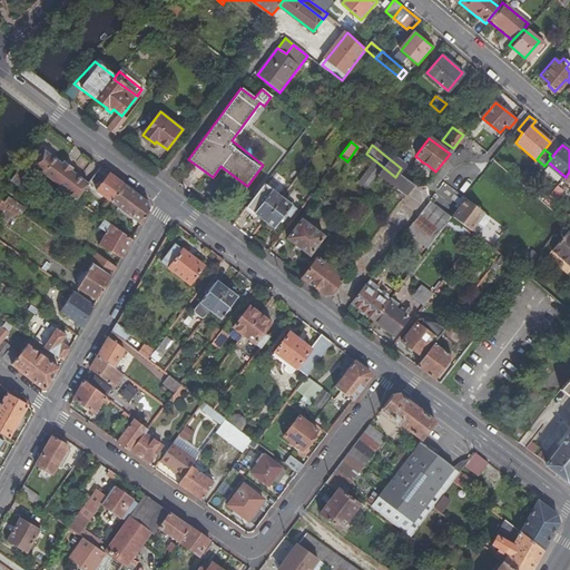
[(32,167),(76,199),(88,184),(72,173),(74,170),(62,161),(61,164),(43,151),(32,167)]
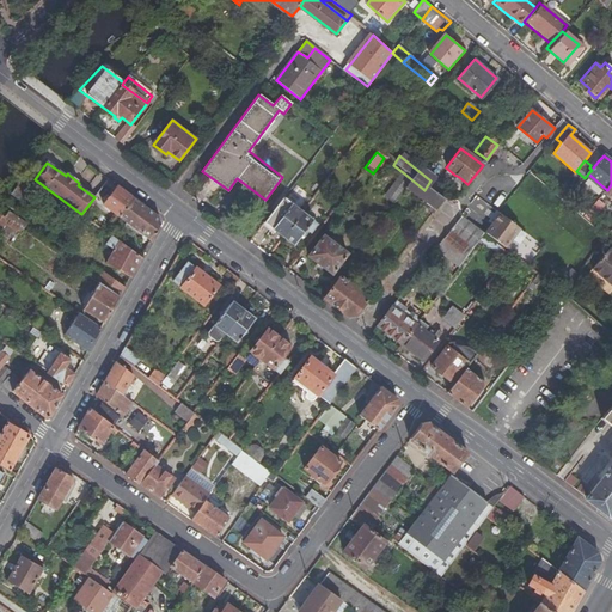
[(411,179),(404,173),(387,195),(395,201),(398,196),(403,189),(411,179)]
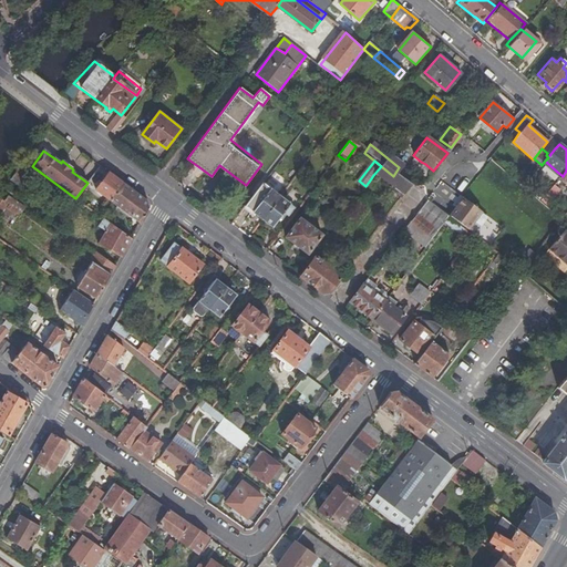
[(381,166),(373,175),(397,193),(393,196),(398,199),(408,187),(393,176),(381,166)]
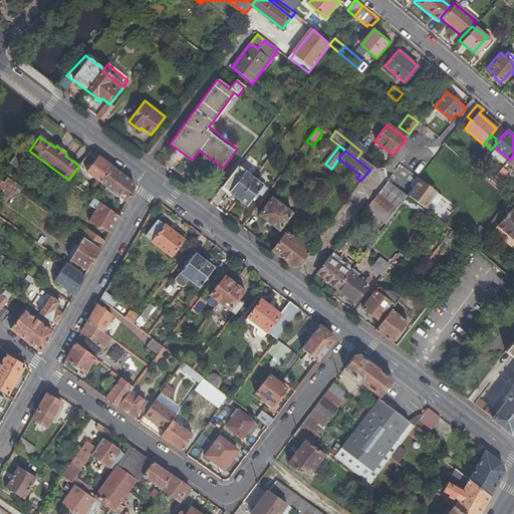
[(86,173),(98,183),(110,166),(98,156),(97,156),(86,173)]
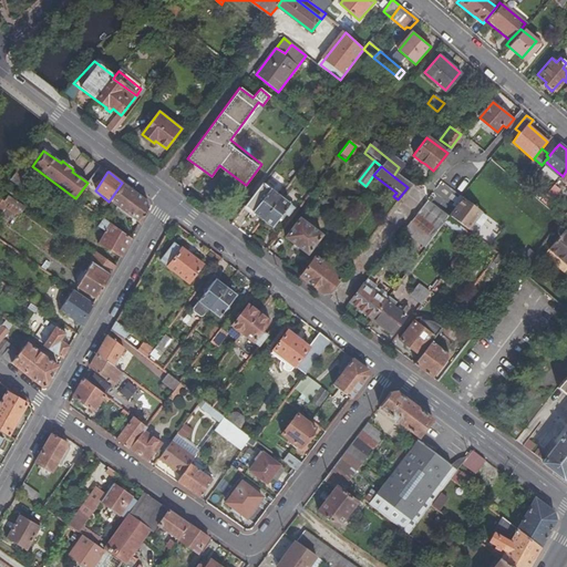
[(560,179),(563,176),(557,172),(539,192),(536,189),(533,195),(540,203),(557,184),(560,179)]
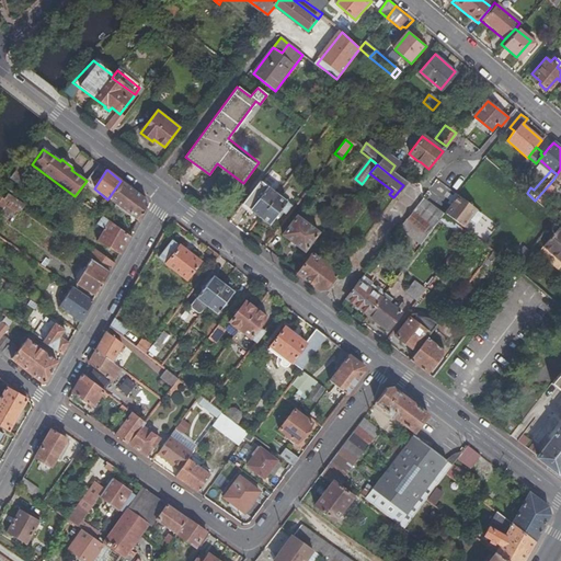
[(121,181),(107,199),(137,222),(138,222),(146,207),(147,201),(121,181)]
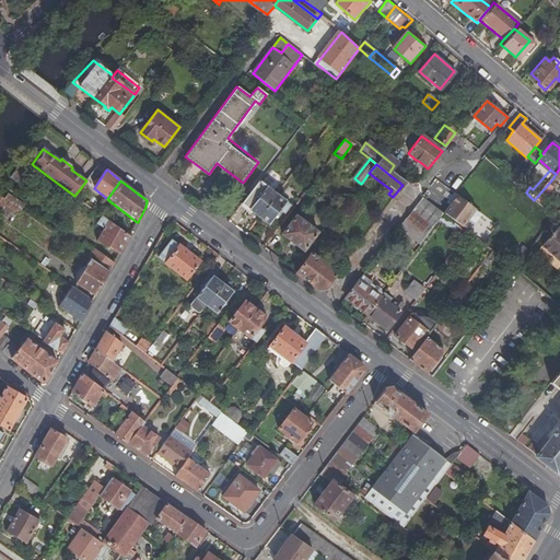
[(242,203),(259,217),(276,194),(259,182),(242,203)]
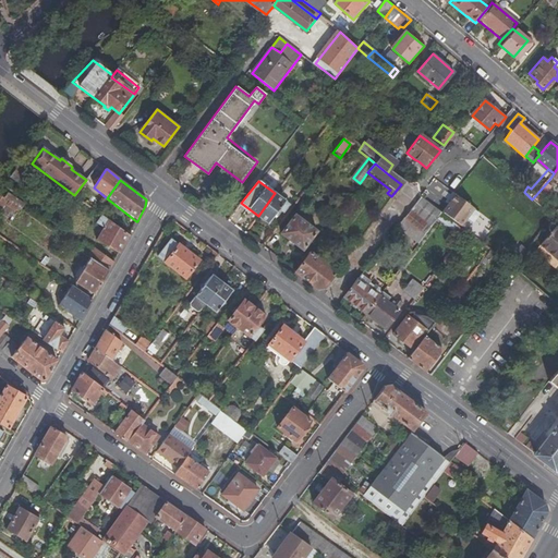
[(532,199),(537,204),(554,185),(548,181),(532,199)]
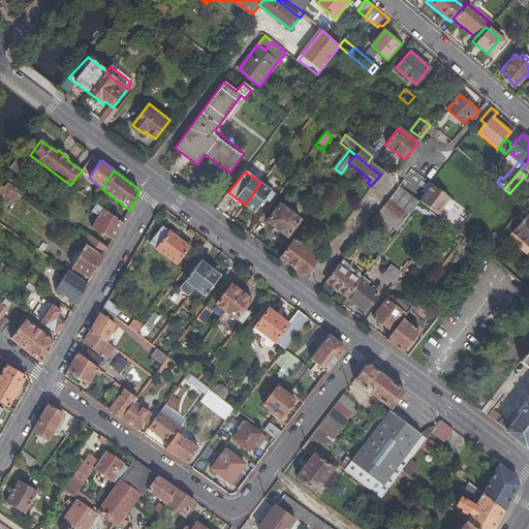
[(5,181),(0,186),(0,196),(10,206),(20,195),(5,181)]
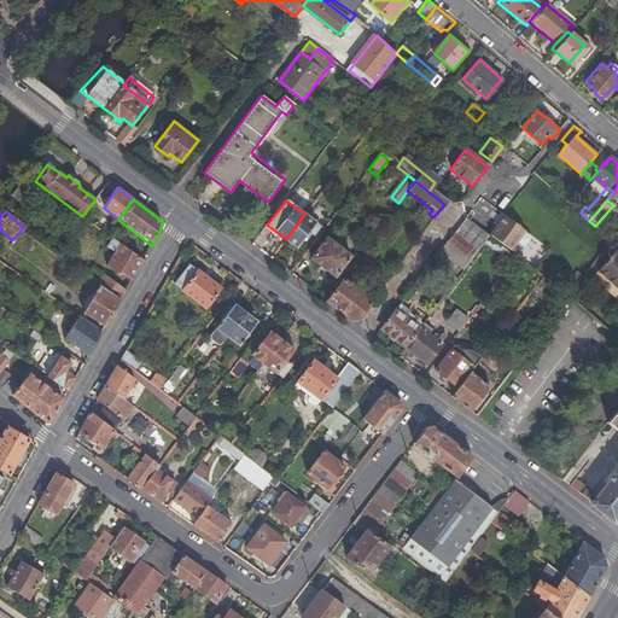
[(304,214),(286,239),(296,246),(308,231),(314,234),(320,226),(304,214)]
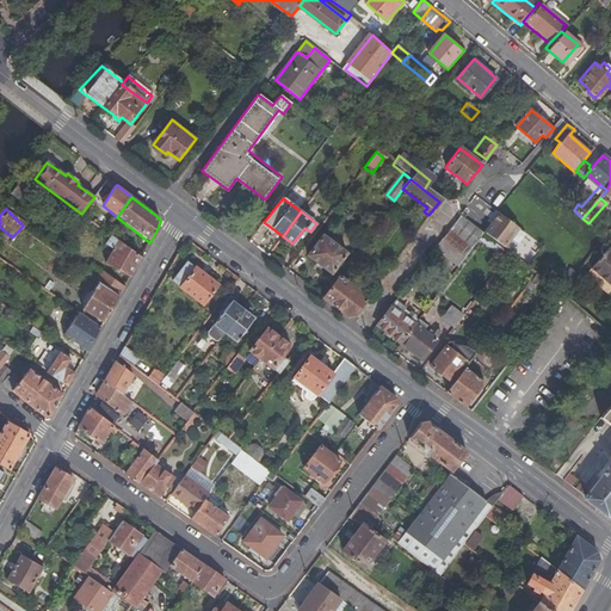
[(433,248),(457,267),(483,233),(460,214),(449,227),(433,248)]
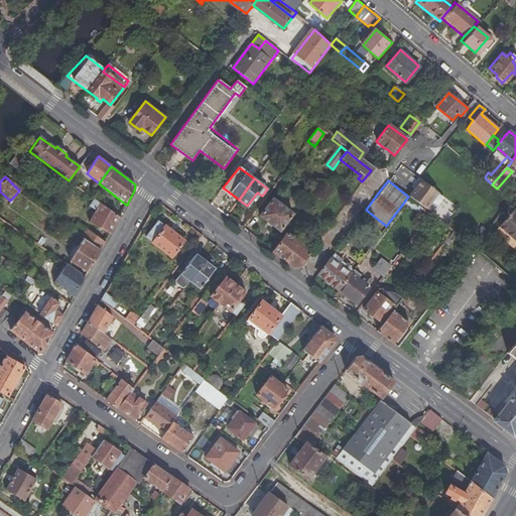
[(420,180),(408,197),(425,210),(437,194),(420,180)]
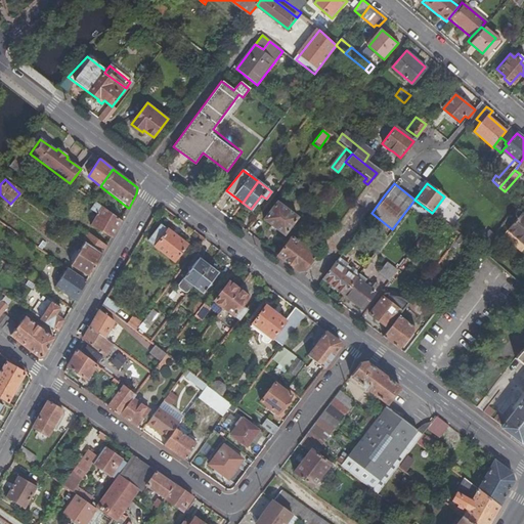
[(297,216),(276,202),(263,218),(284,233),(297,216)]
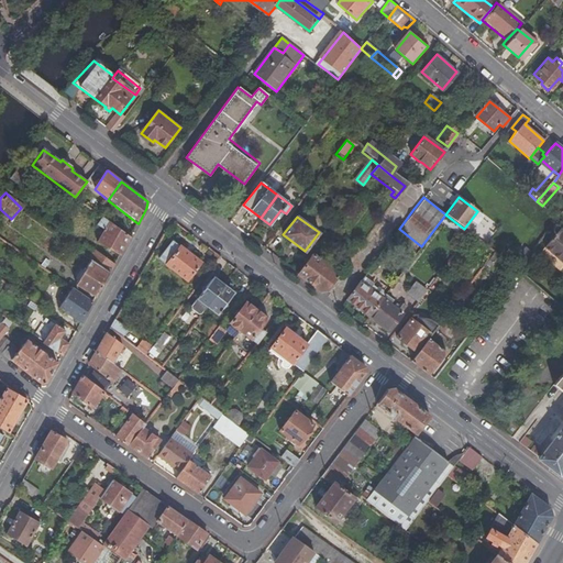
[(101,218),(99,221),(96,225),(103,231),(97,239),(120,256),(130,239),(124,234),(101,218)]
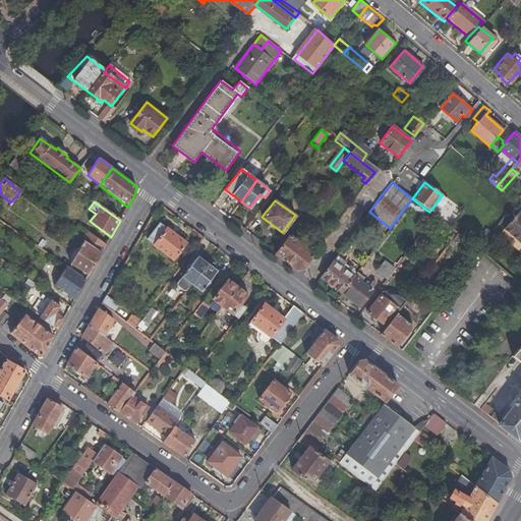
[(520,214),(518,213),(504,229),(518,242),(520,238),(520,214)]
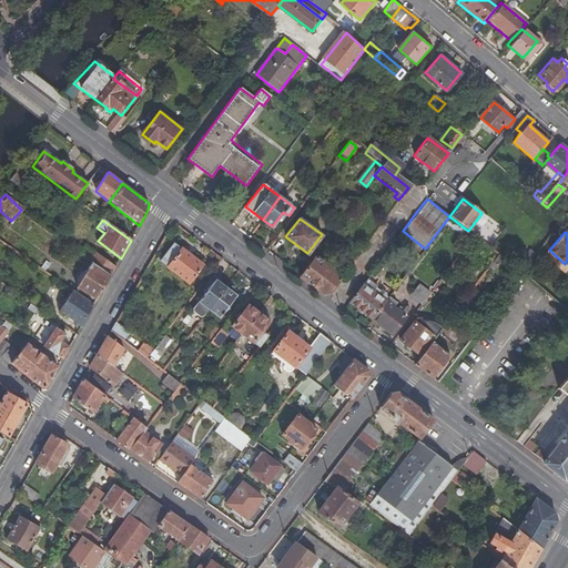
[(358,253),(332,233),(327,239),(354,260),(358,253)]
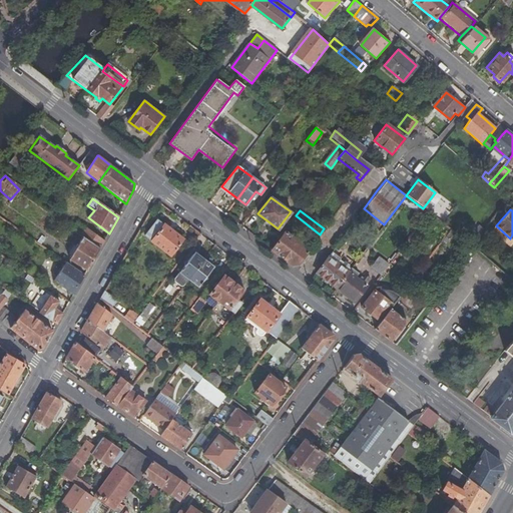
[(317,237),(320,234),(296,215),(293,219),(317,237)]
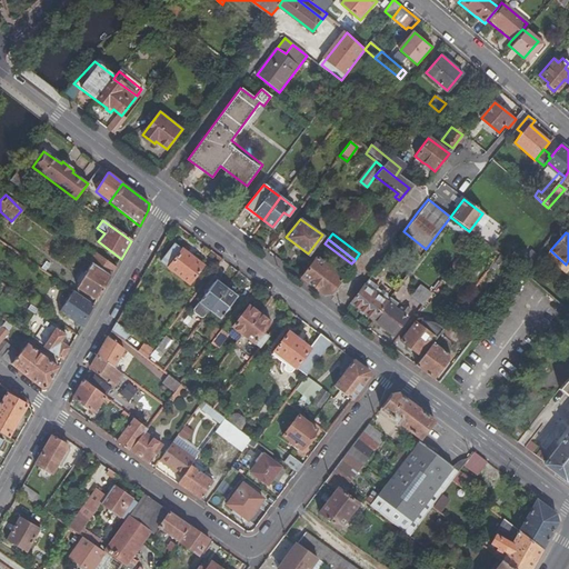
[(161,262),(190,283),(203,266),(175,245),(161,262)]
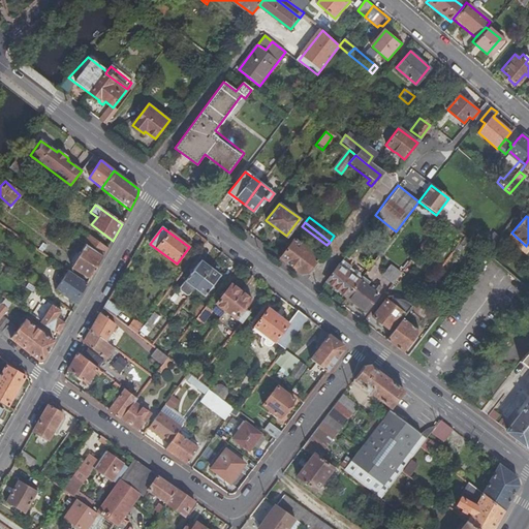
[(80,241),(85,245),(102,257),(107,249),(86,232),(80,241)]
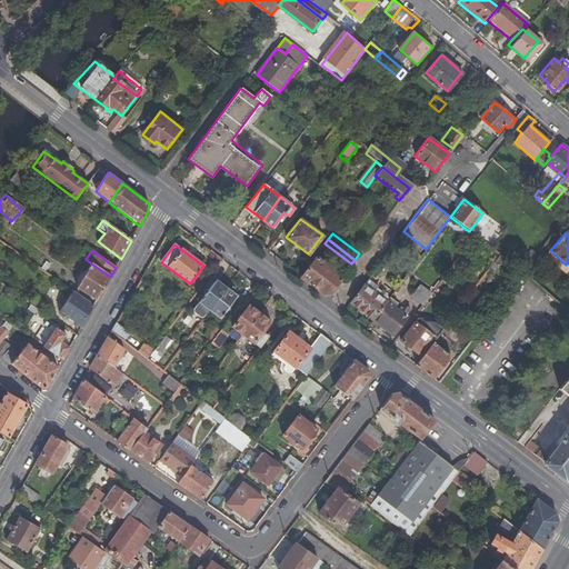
[(500,260),(509,267),(511,263),(502,257),(500,260)]
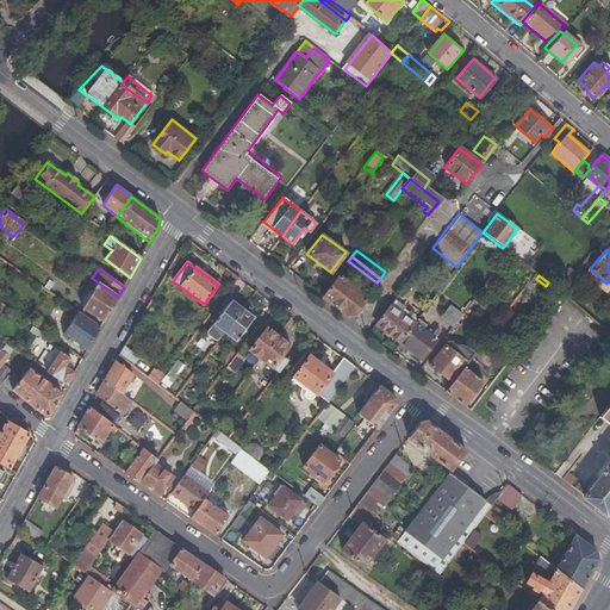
[(334,280),(322,296),(335,306),(348,316),(353,315),(362,302),(334,280)]
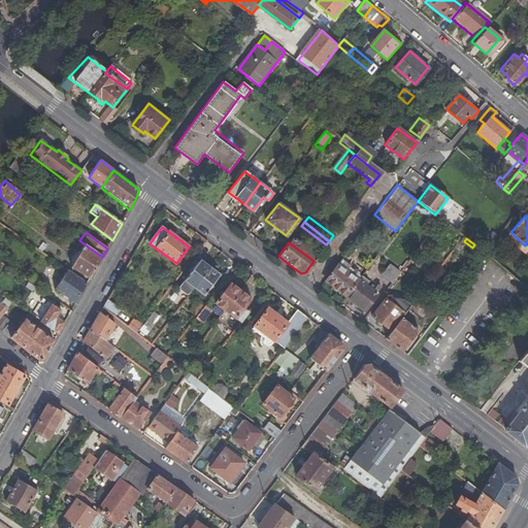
[(102,257),(85,244),(71,268),(90,281),(97,267),(102,257)]
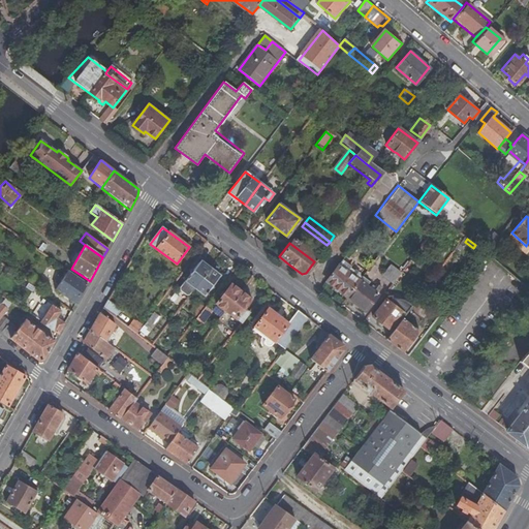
[(325,280),(346,297),(362,277),(349,268),(350,266),(342,259),(325,280)]
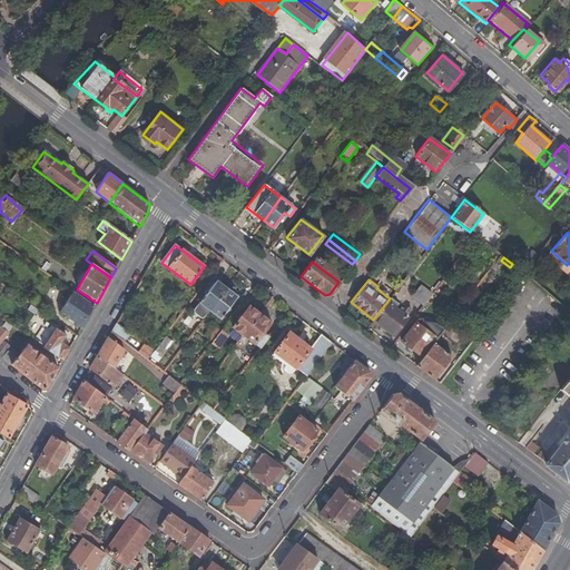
[(216,282),(199,303),(210,312),(227,290),(216,282)]
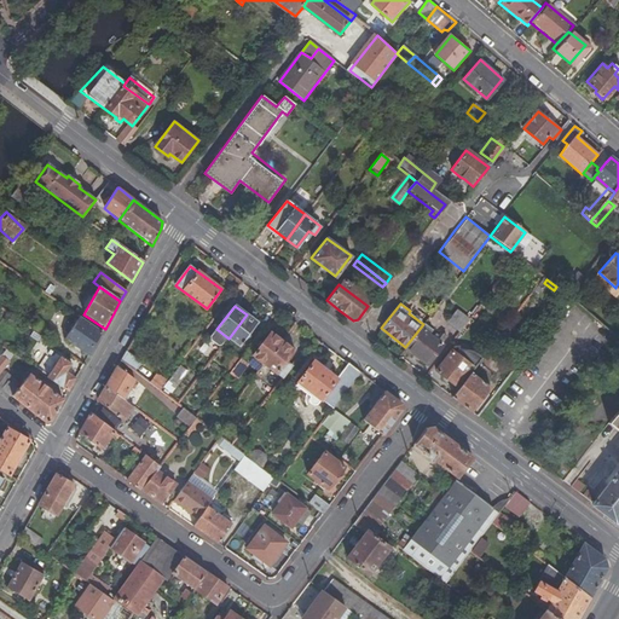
[(469,320),(460,334),(462,336),(481,310),(479,307),(469,320)]
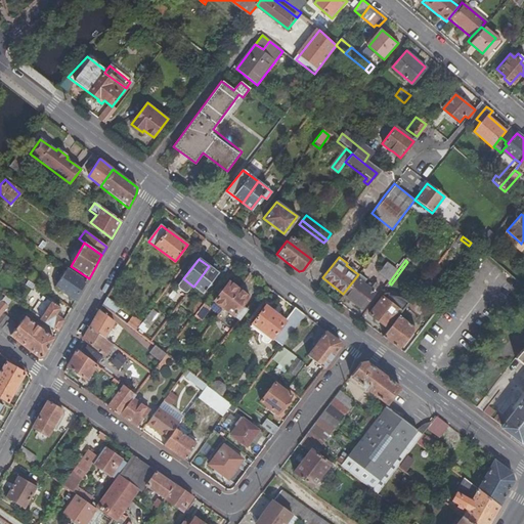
[(378,274),(389,282),(397,271),(386,263),(378,274)]
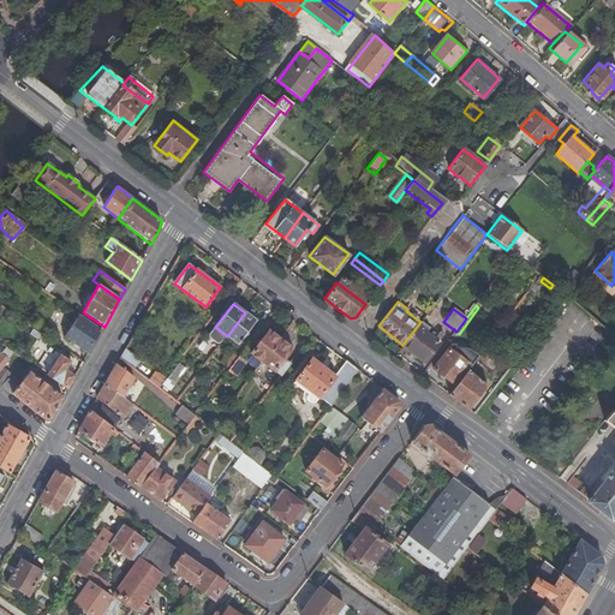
[(238,345),(256,321),(245,312),(227,336),(238,345)]
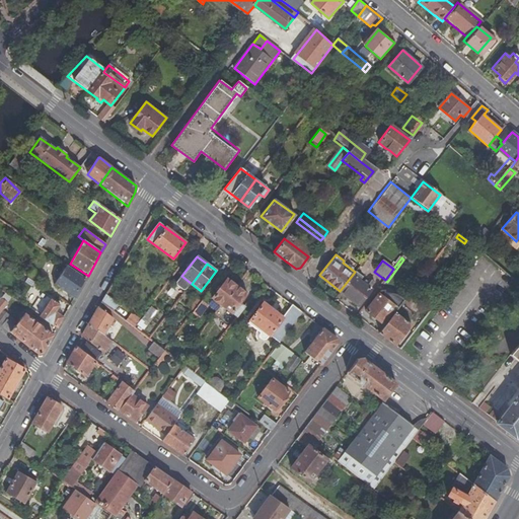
[(20,273),(32,282),(38,275),(24,267),(20,273)]
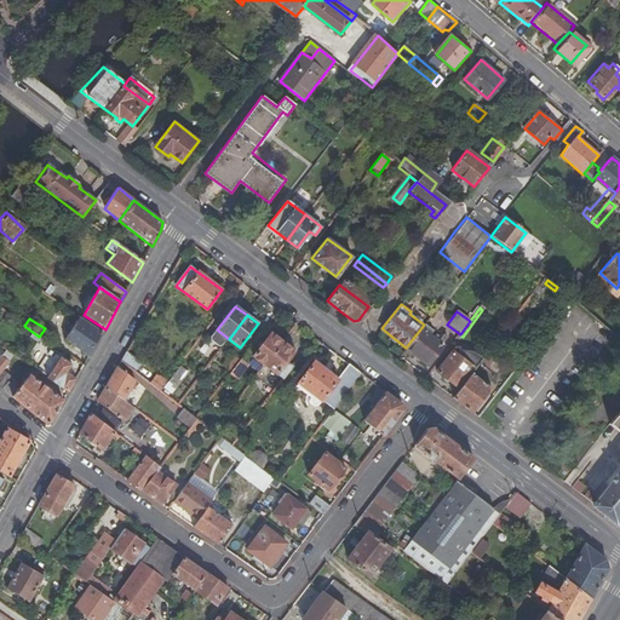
[(102,334),(81,319),(64,343),(89,359),(93,349),(102,334)]
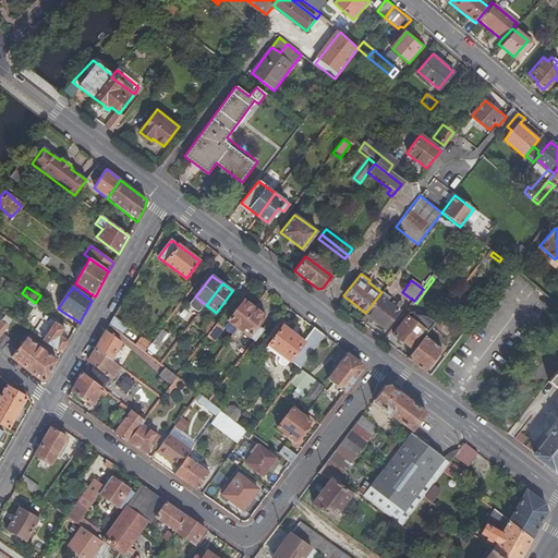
[(383,290),(381,292),(365,313),(385,328),(399,310),(398,308),(403,303),(400,300),(396,306),(387,300),(390,295),(383,290)]
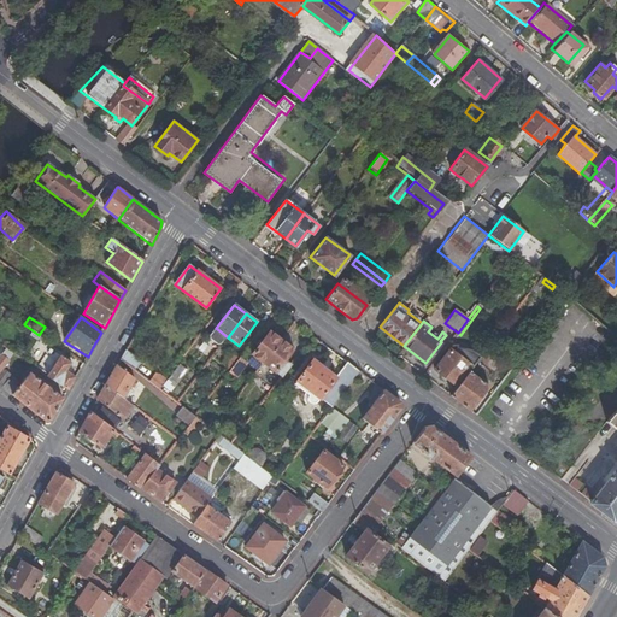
[(264,364),(281,341),(270,333),(252,356),(264,364)]
